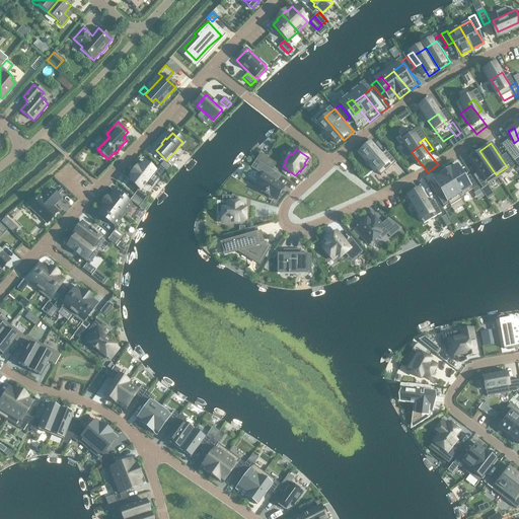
[(496,174),(479,151),(468,158),(485,182),(496,174)]
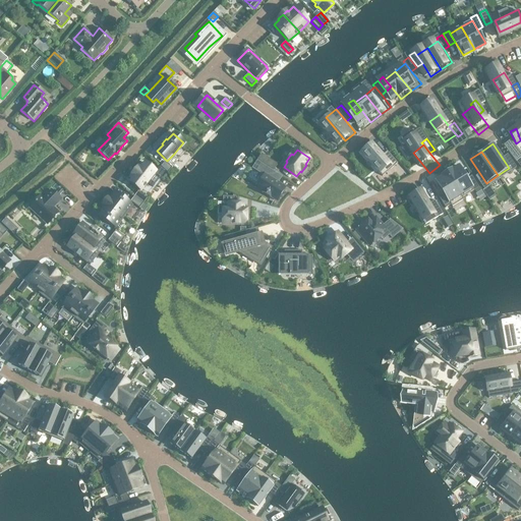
[(381,156),(370,164),(389,187),(399,179),(390,167),(381,156)]
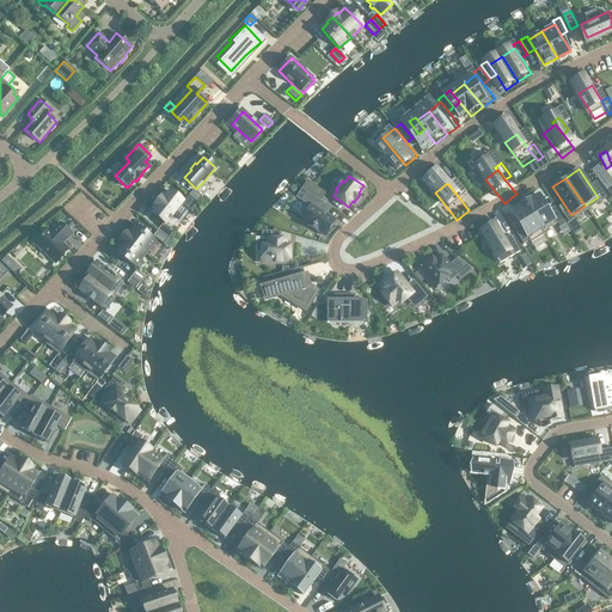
[(320,200),(325,193),(313,185),(308,193),(320,200)]
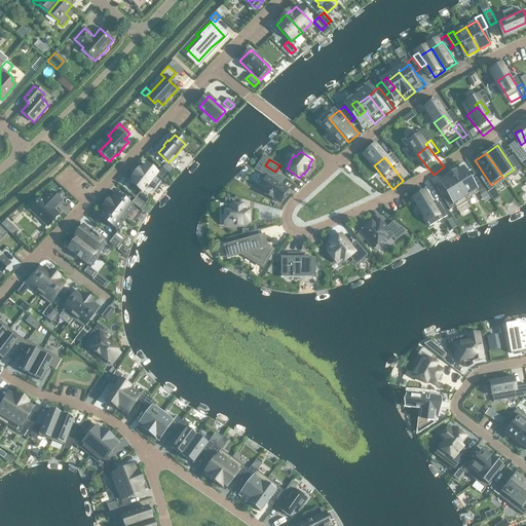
[(166,163),(162,168),(168,175),(174,170),(166,163)]
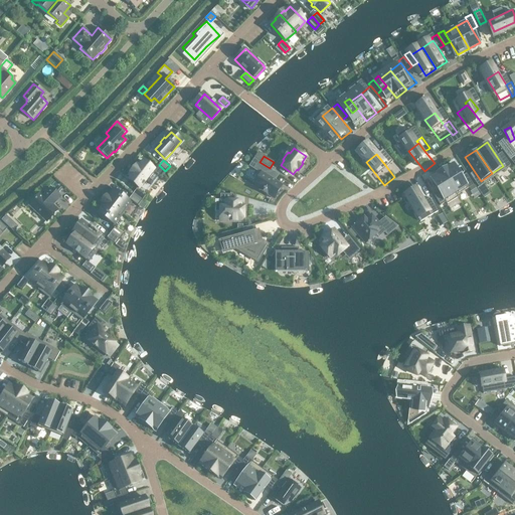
[(131,177),(129,180),(140,188),(154,169),(143,161),(140,165),(138,163),(129,175),(131,177)]
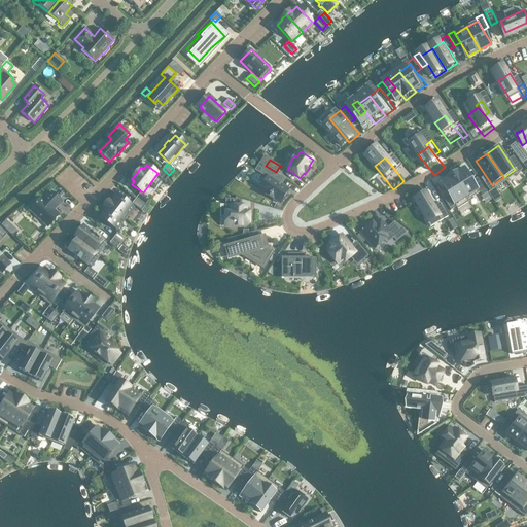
[(394,169),(403,181),(410,177),(399,165),(394,169)]
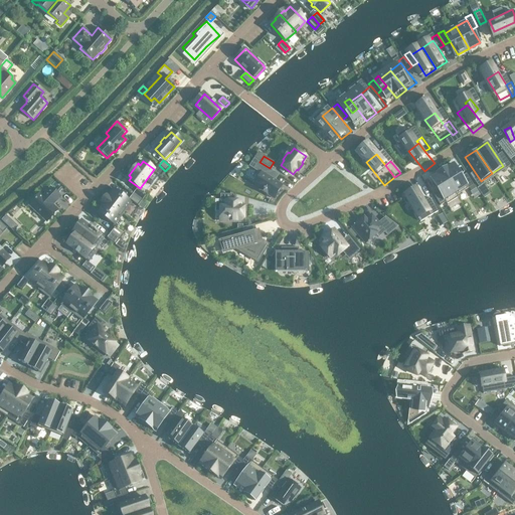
[(261,173),(253,185),(259,189),(268,195),(274,198),(282,185),(271,179),(275,172),(264,165),(259,172),(261,173)]
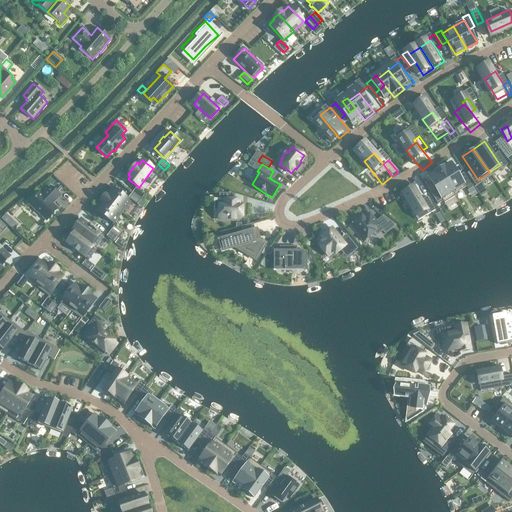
[(454,198),(465,191),(450,165),(440,172),(454,198)]
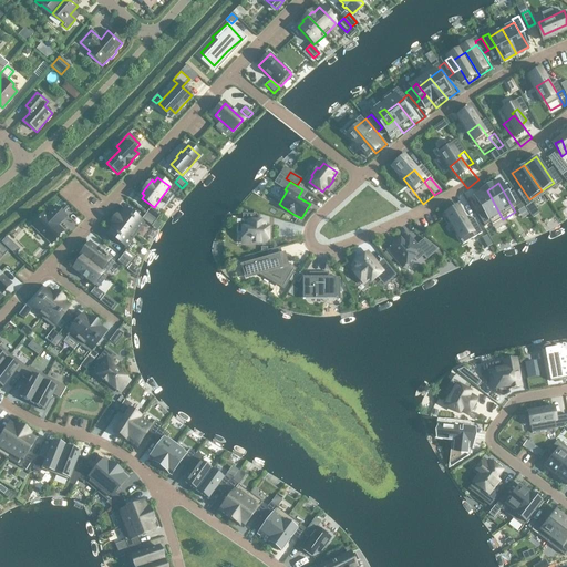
[(503,219),(487,191),(475,197),(491,226),(503,219)]
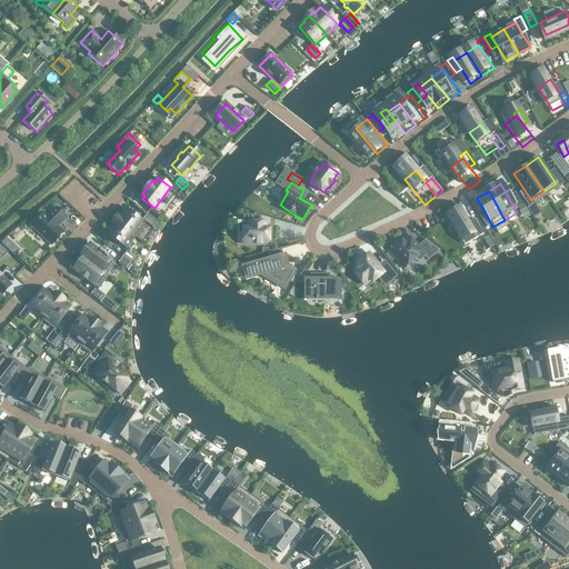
[(50,207),(38,219),(46,227),(56,238),(69,226),(63,219),(72,210),(62,200),(53,209),(50,207)]
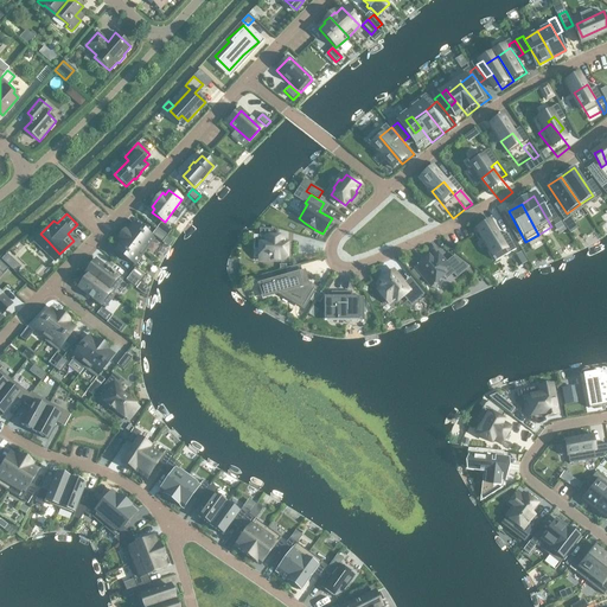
[(127,228),(121,235),(145,253),(154,240),(133,222),(128,229),(127,228)]
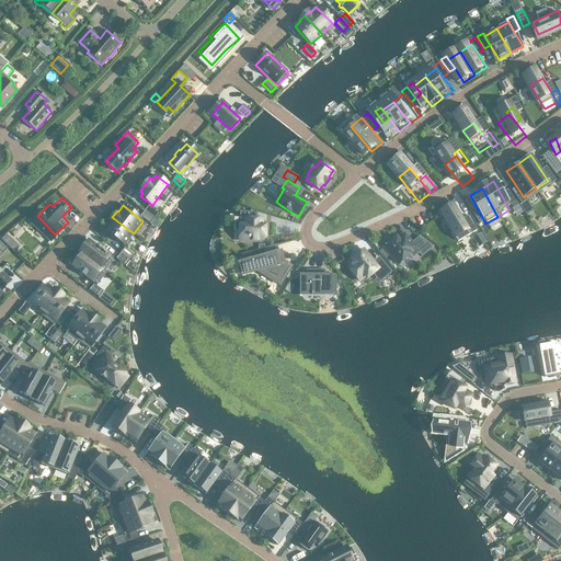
[(149,206),(145,212),(155,219),(158,213),(149,206)]
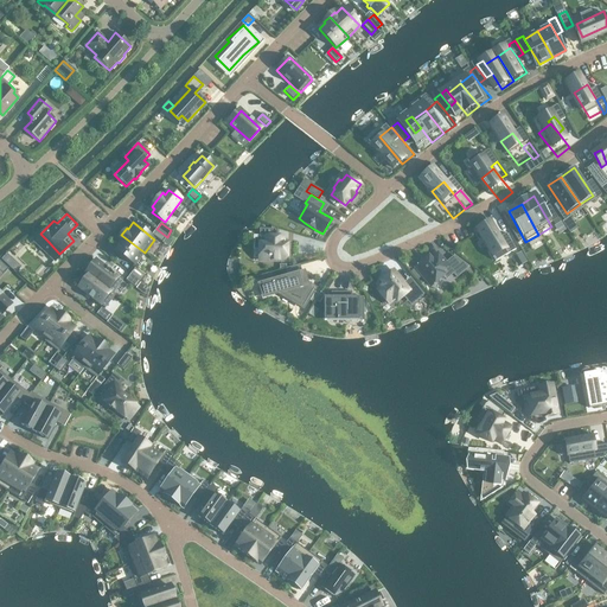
[(503,255),(485,225),(472,232),(490,263),(503,255)]
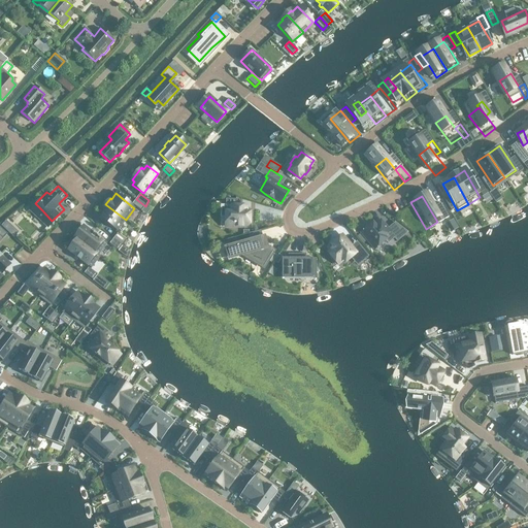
[(136,199),(132,204),(141,211),(145,206),(136,199)]
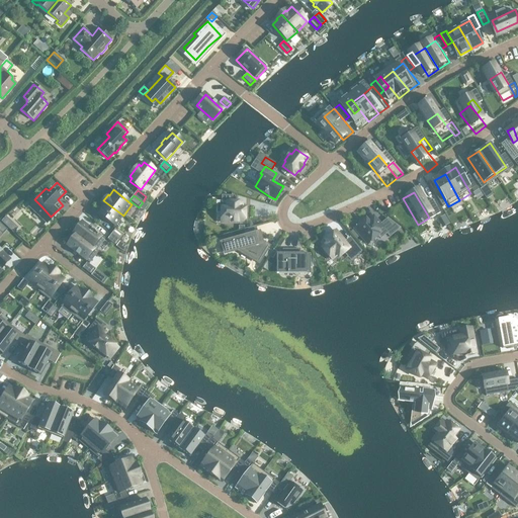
[(221,223),(244,224),(245,208),(242,208),(242,202),(231,202),(231,196),(222,196),(221,223)]
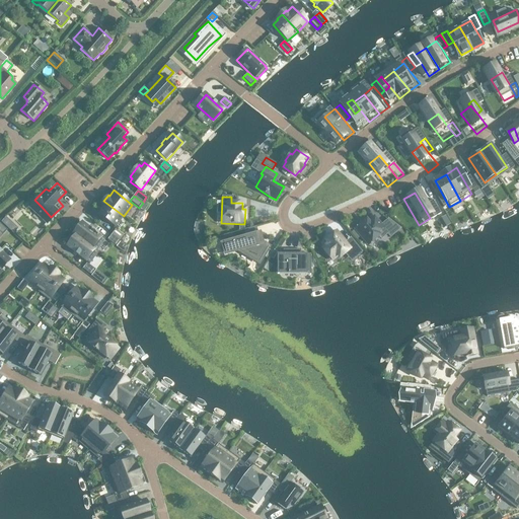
[(124,216),(103,201),(99,206),(100,207),(96,212),(115,227),(124,216)]
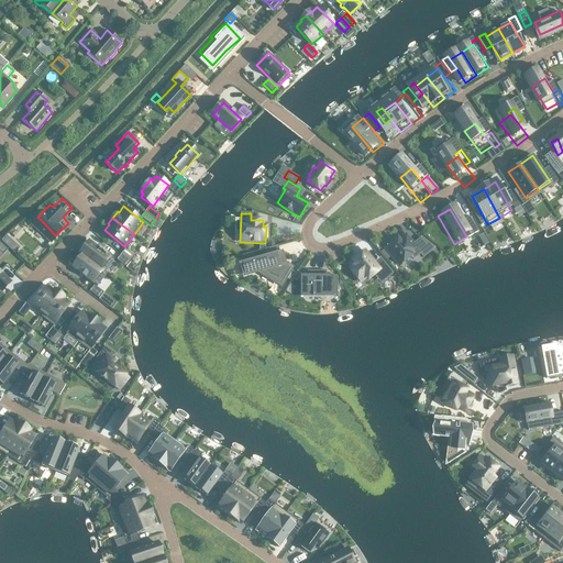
[(475,239),(481,247),(489,243),(484,233),(475,239)]
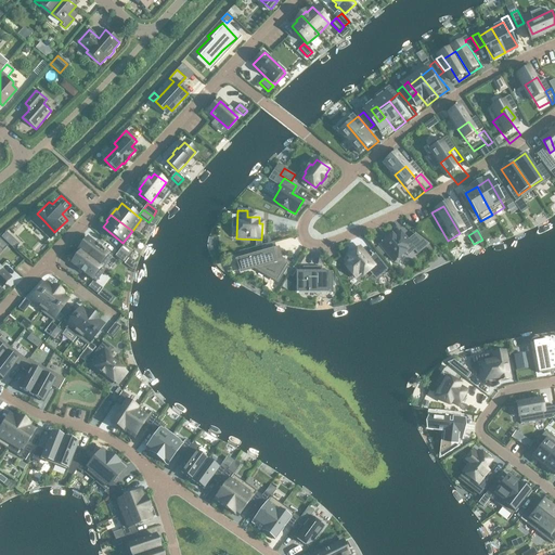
[(391,235),(379,245),(394,261),(411,246),(417,254),(429,244),(415,233),(407,241),(400,233),(395,237),(391,235)]
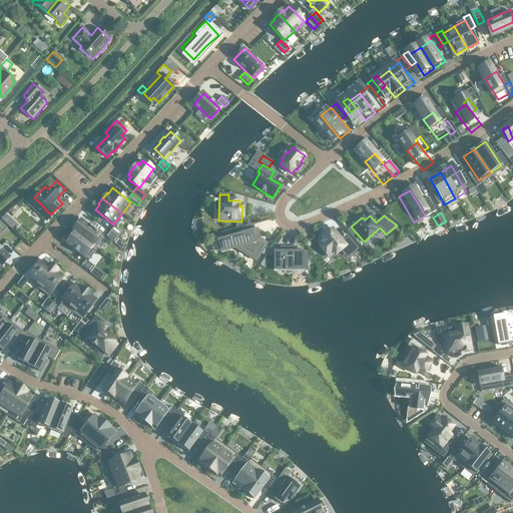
[(72,230),(74,232),(95,247),(103,237),(97,232),(97,231),(95,229),(95,230),(93,229),(94,228),(91,226),(90,226),(81,219),(72,230)]
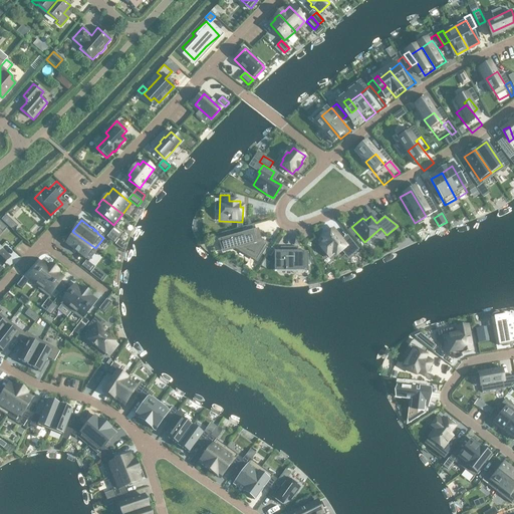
[(114,227),(110,232),(118,239),(122,234),(114,227)]
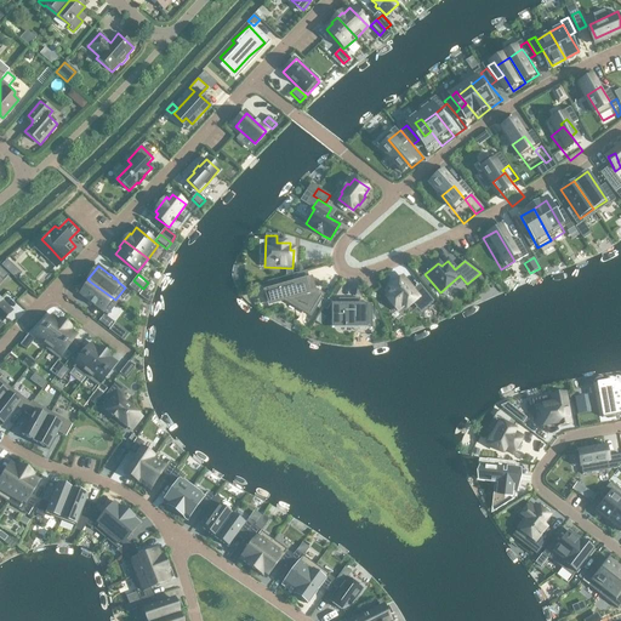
[(429,284),(422,275),(420,279),(426,288),(429,284)]
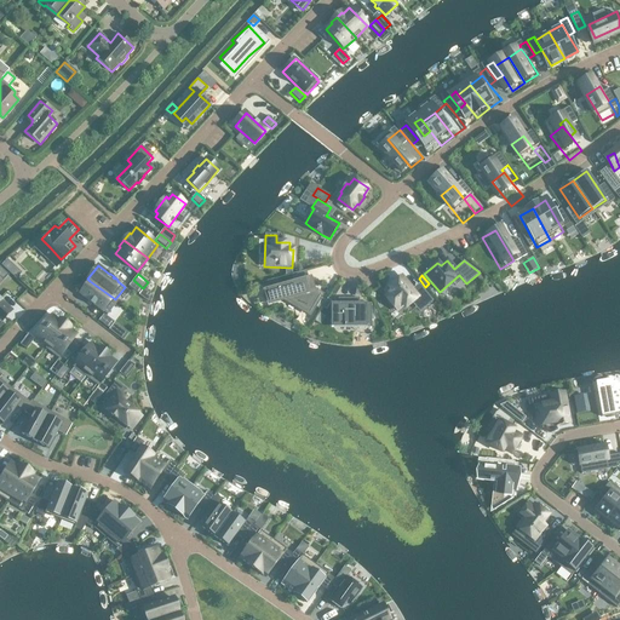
[(401,276),(389,287),(392,291),(385,297),(397,310),(403,305),(405,308),(418,297),(425,306),(432,302),(422,288),(415,293),(401,276)]
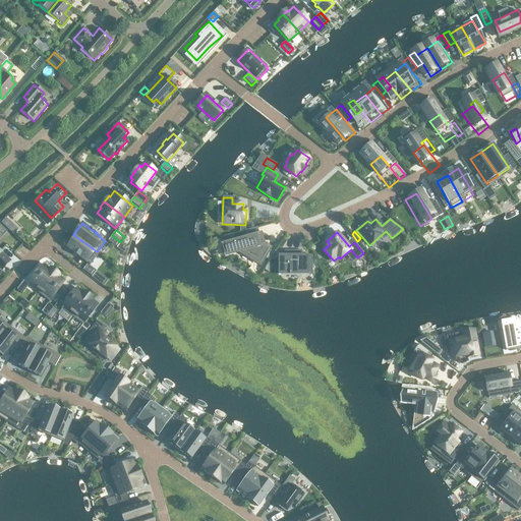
[(112,235),(108,241),(116,247),(120,242),(112,235)]
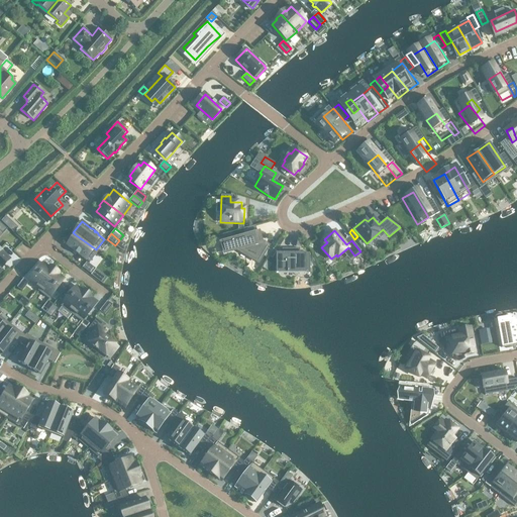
[(254,233),(222,241),(225,252),(237,248),(257,261),(266,246),(260,242),(257,243),(254,233)]
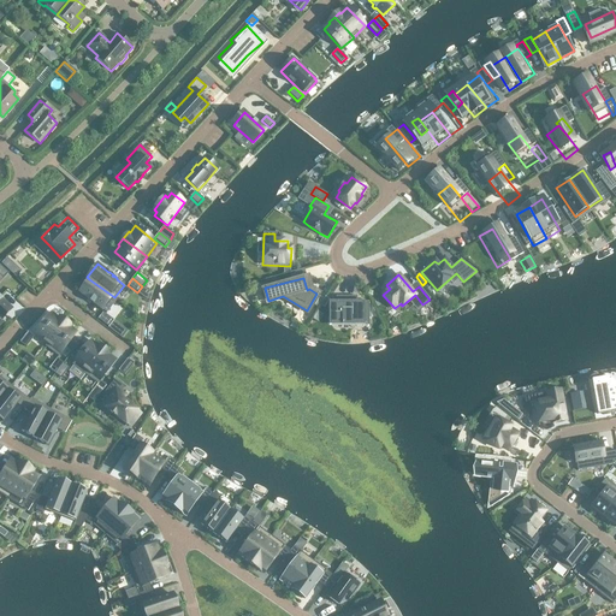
[(114,297),(89,279),(80,292),(90,301),(89,302),(93,304),(94,303),(106,313),(117,300),(114,297)]
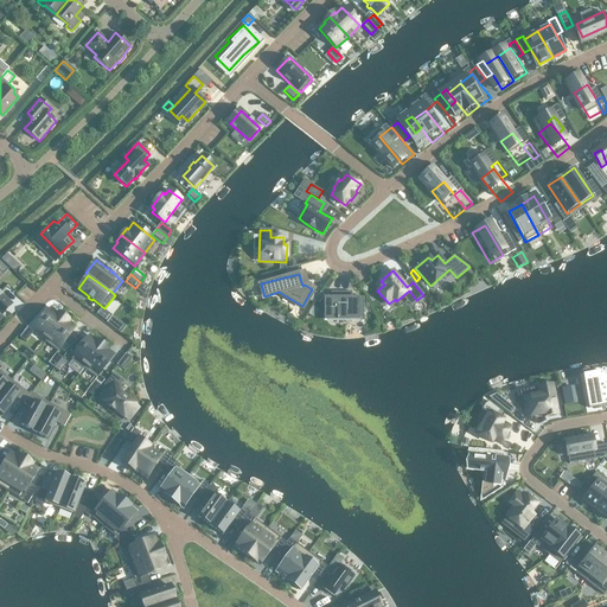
[(0,315),(1,317),(12,304),(2,295),(2,294),(0,292),(0,315)]
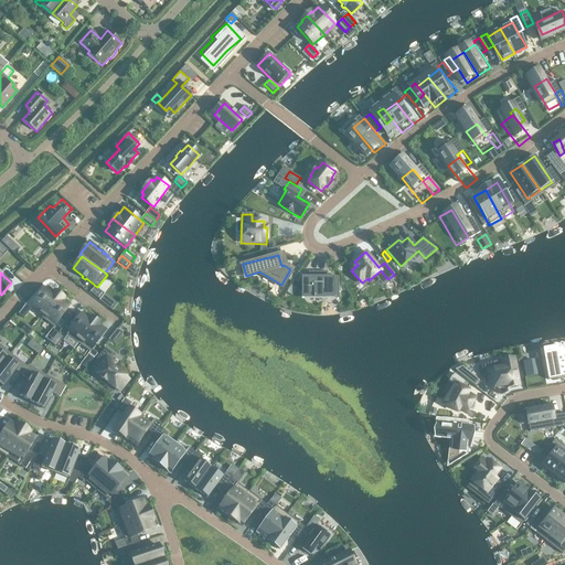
[(328,277),(328,272),(308,272),(308,277),(301,277),(301,299),(338,299),(338,277),(328,277)]
